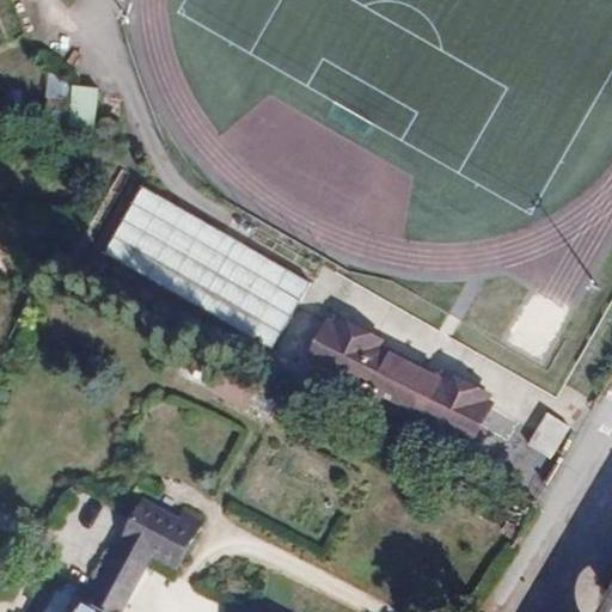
[(49,77),(48,121),(68,122),(69,77),(49,77)]
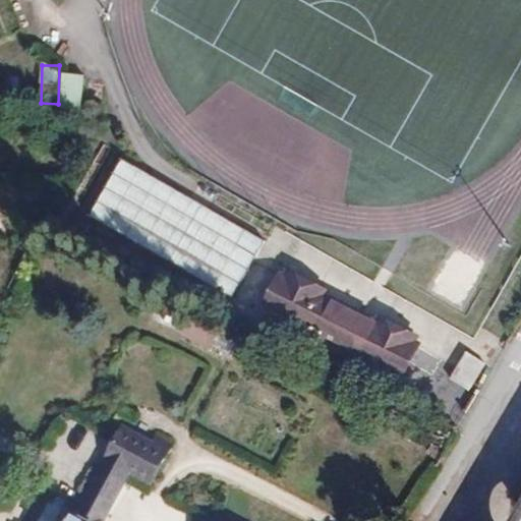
[(60,109),(82,110),(84,74),(62,73),(60,109)]
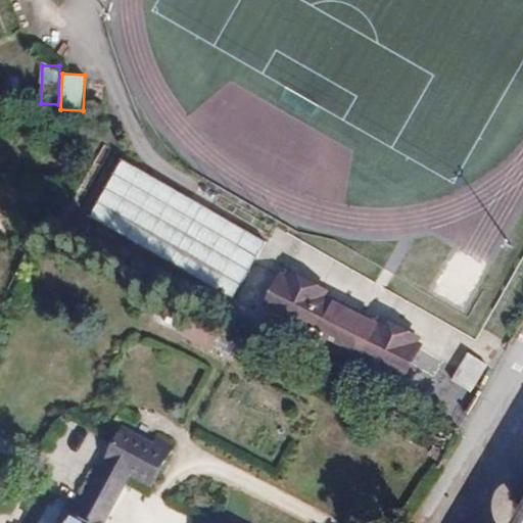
[(267,241),(124,160),(90,218),(233,300),(267,241)]
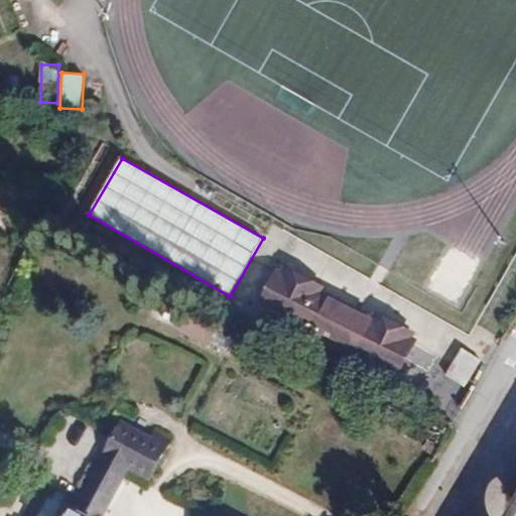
[(278,274),(259,312),(395,379),(413,341),(408,339),(411,334),(376,316),(374,321),(317,294),(320,289),(285,271),(283,276),(278,274)]
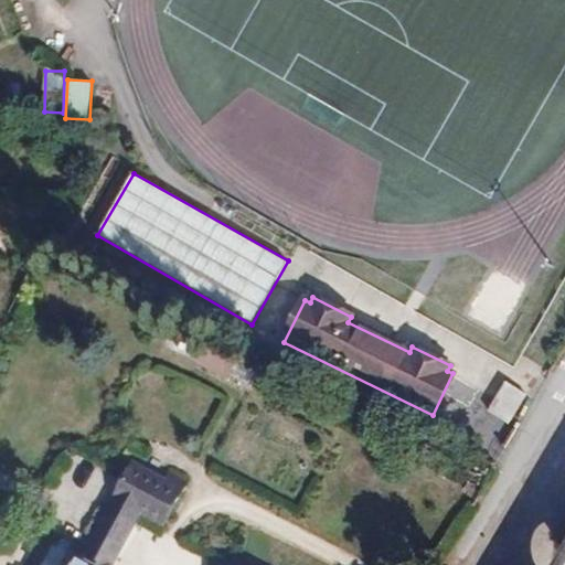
[(508,423),(525,394),(507,381),(488,411),(508,423)]
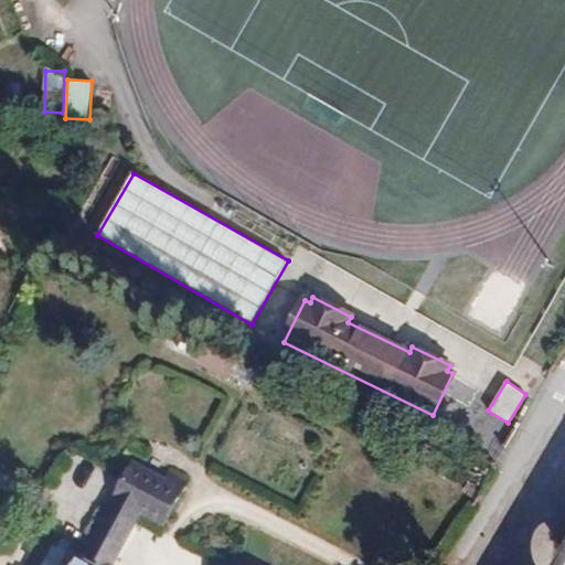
[(134,464),(93,536),(119,552),(140,513),(163,525),(187,482),(171,473),(167,481),(134,464)]
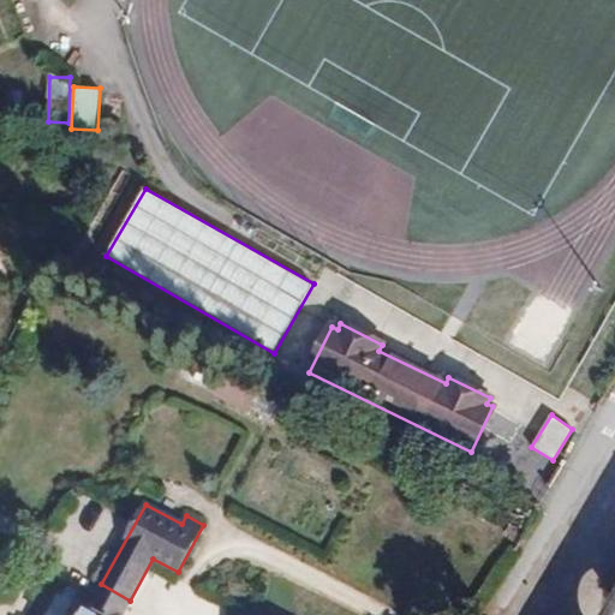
[(101,584),(93,601),(119,614),(121,614),(130,601),(101,584)]
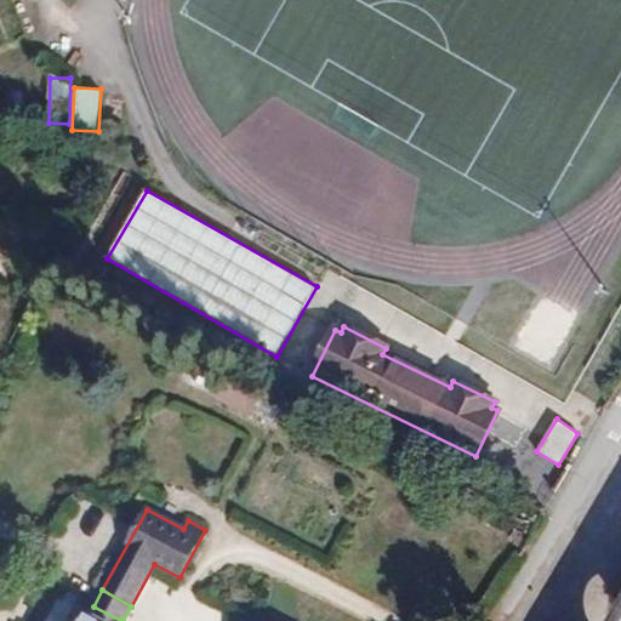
[(79,610),(73,620),(120,620),(93,607),(89,615),(79,610)]
